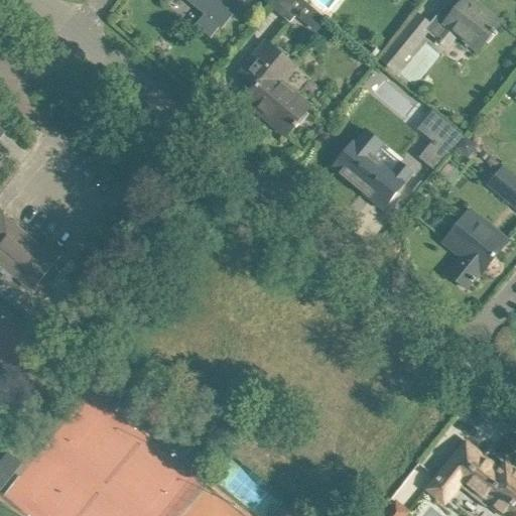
[(169,0),(169,1),(170,0),(185,0),(204,15),(195,26),(211,38),(219,27),(222,29),(245,0),(169,0)]
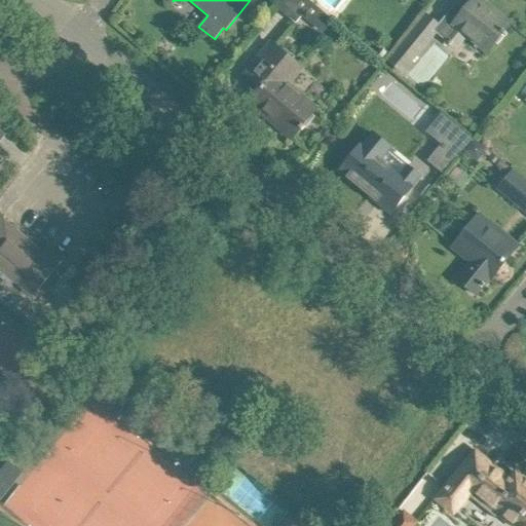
[(308,0),(279,0),(274,7),(295,24),(301,15),(323,33),(333,20),(308,0)]
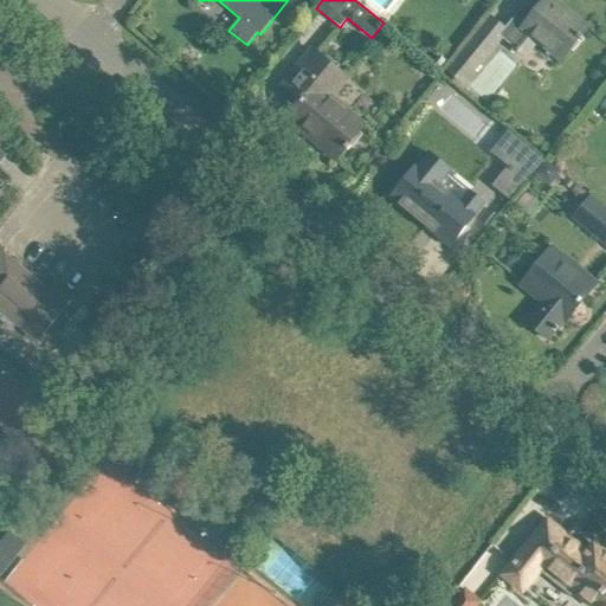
[(578,39),(582,43),(585,39),(580,37),(587,28),(552,0),(545,0),(536,12),(526,4),(505,28),(492,18),(447,73),(464,86),(502,38),(511,45),(524,56),(537,39),(561,59),(578,39)]
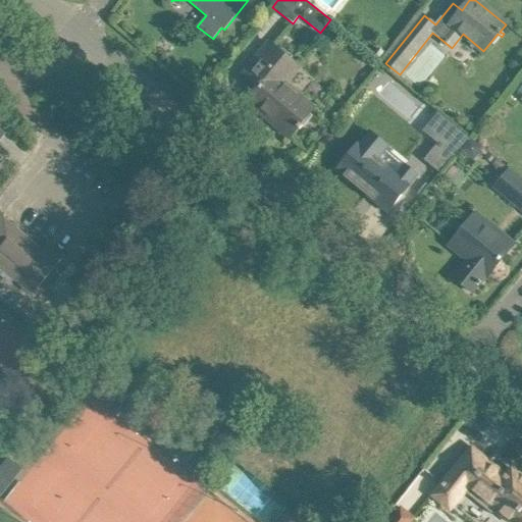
[(302,67),(270,42),(243,74),(259,88),(247,102),(289,138),(312,109),(285,87),(302,67)]
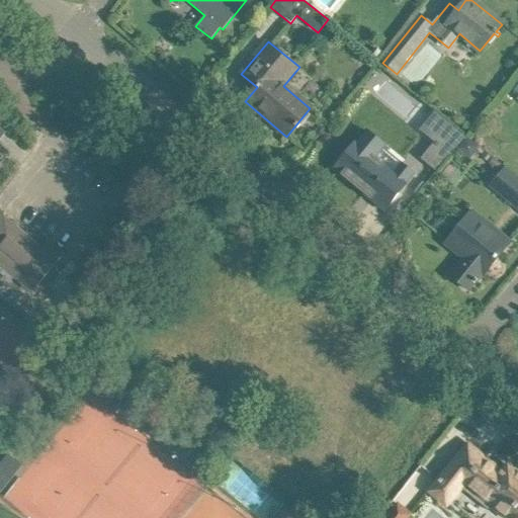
[(434,143),(420,159),(436,172),(465,137),(449,123),(434,143)]
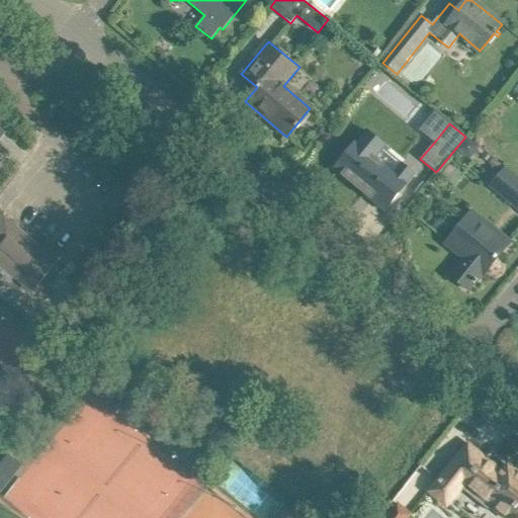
[(355,144),(334,170),(362,192),(363,191),(372,199),(371,200),(383,210),(406,185),(405,184),(413,174),(401,164),(392,174),(373,159),(383,148),(384,146),(366,132),(356,145),(355,144)]
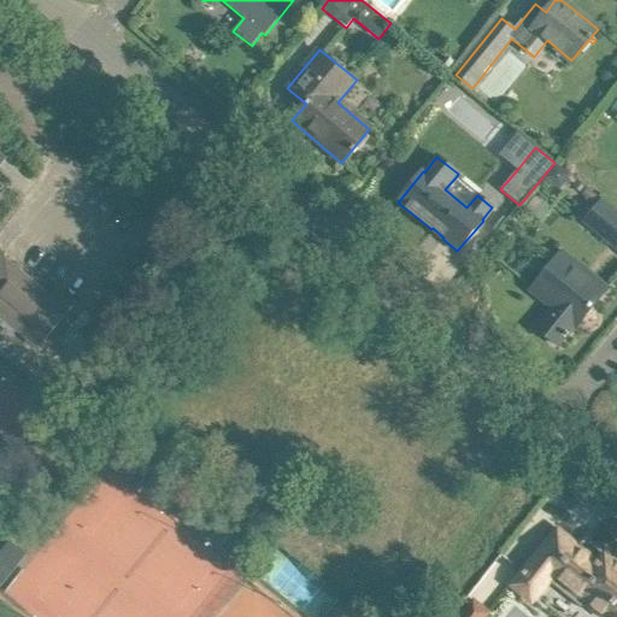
[(616,250),(616,213),(601,200),(583,222),(616,250)]
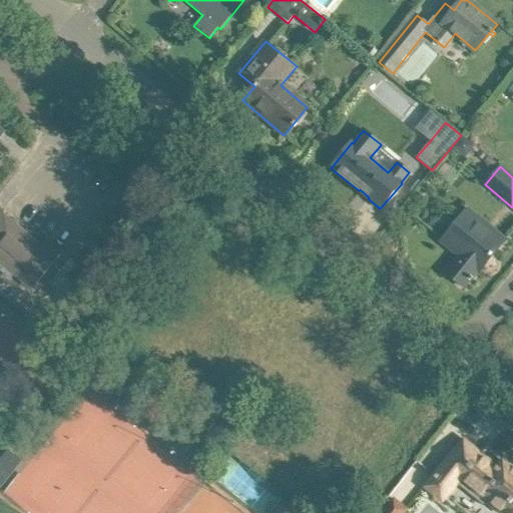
[(204,206),(195,198),(187,207),(196,215),(204,206)]
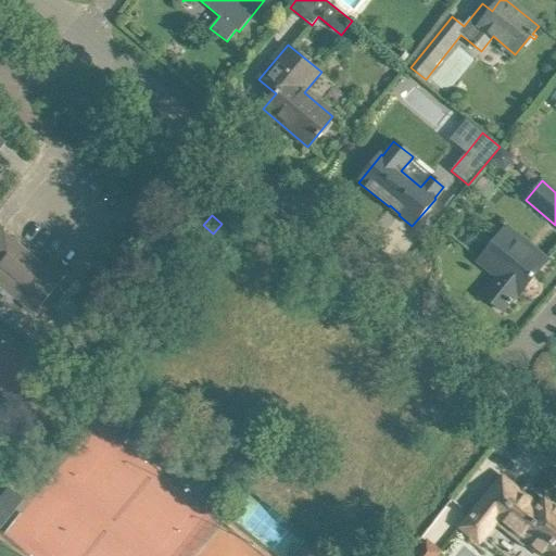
[(546,262),(529,248),(505,228),(479,261),(500,277),(484,297),(501,310),(517,291),(520,293),(546,262)]
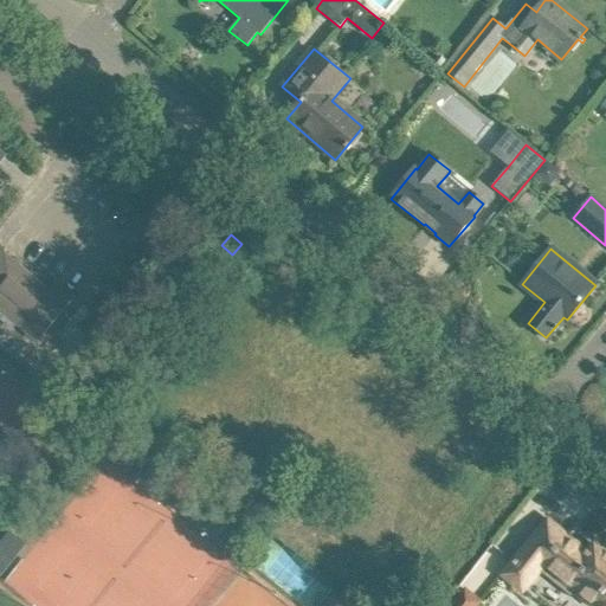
[(605,605),(605,554),(594,545),(587,553),(547,520),(523,550),(591,605),(594,605),(598,604),(600,605),(605,605)]
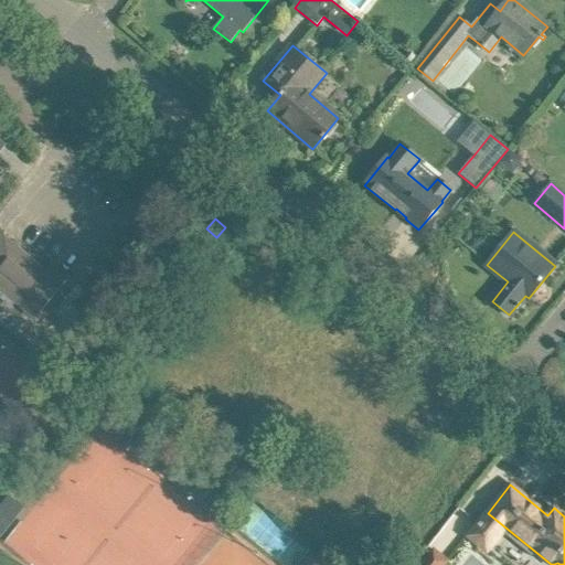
[(7,496),(0,503),(0,536),(23,509),(7,496)]
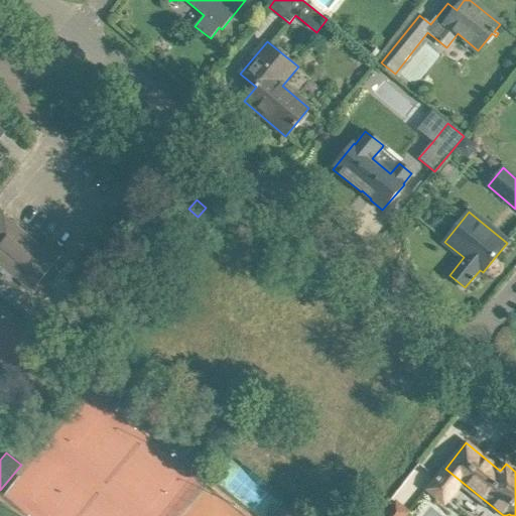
[(396,502),(384,515),(405,515),(409,513),(396,502)]
